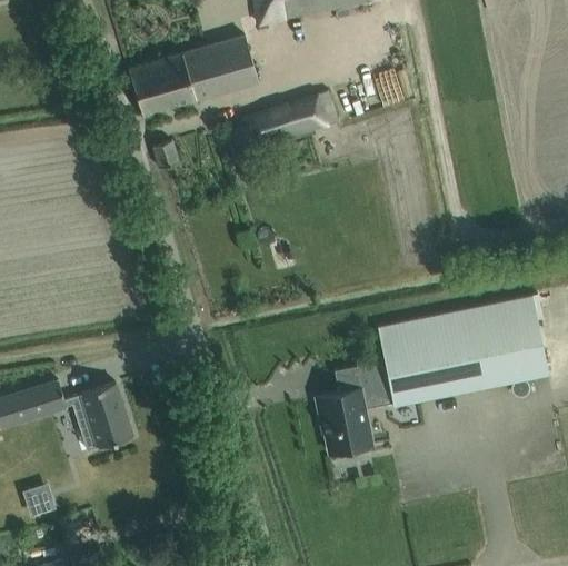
[(256,0),(261,25),(387,0),(256,0)]
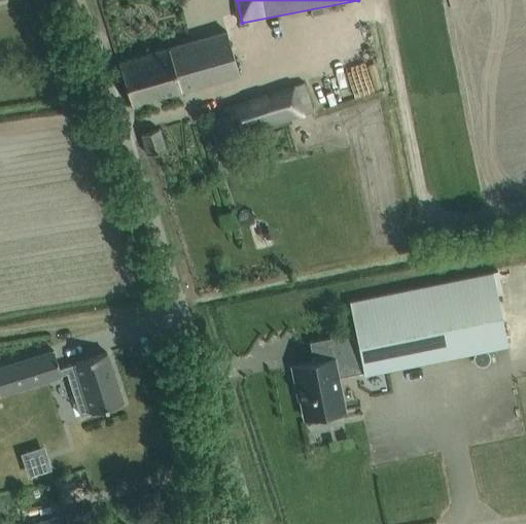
[(119,65),(133,108),(239,77),(226,34),(119,65)]
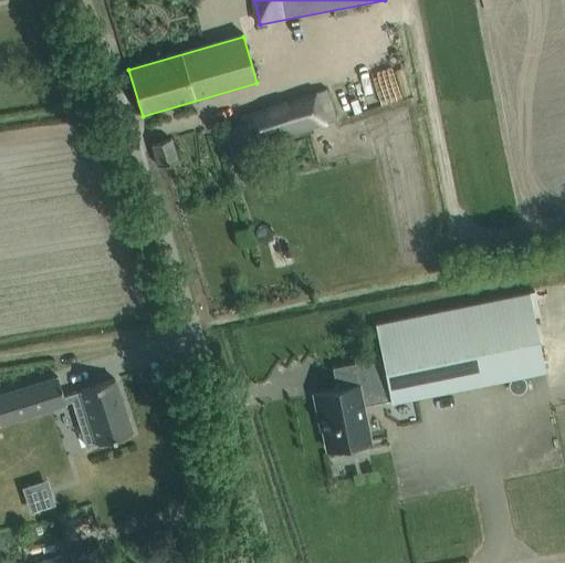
[(243,126),(230,129),(239,155),(326,124),(318,94),(241,120),(243,126)]
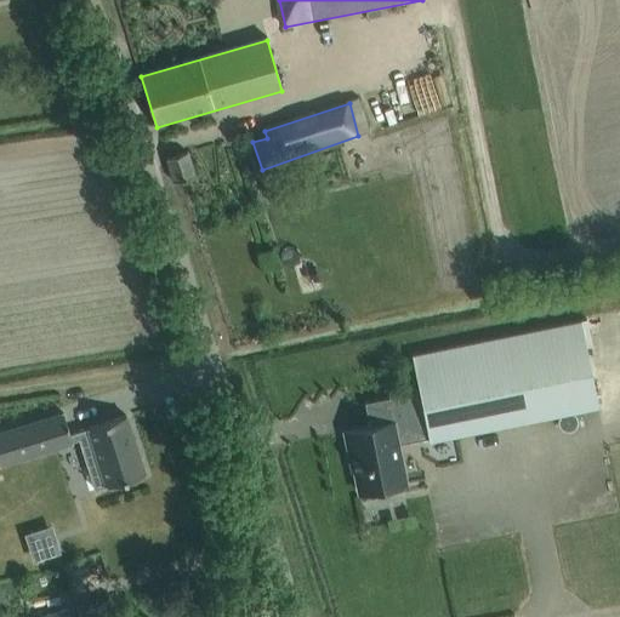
[(175,186),(195,178),(188,155),(168,161),(175,186)]
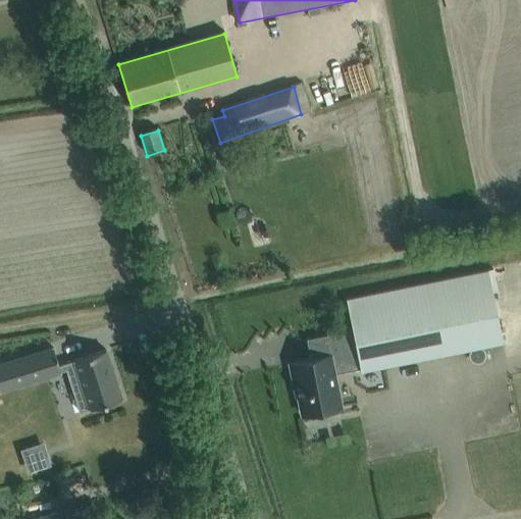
[(297,397),(295,398),(295,399),(298,399),(301,417),(311,416),(316,419),(326,417),(330,412),(340,410),(332,376),(359,371),(360,373),(502,345),(488,272),(347,302),(353,332),(307,342),(310,356),(315,355),(316,360),(290,366),(295,387),(297,397)]
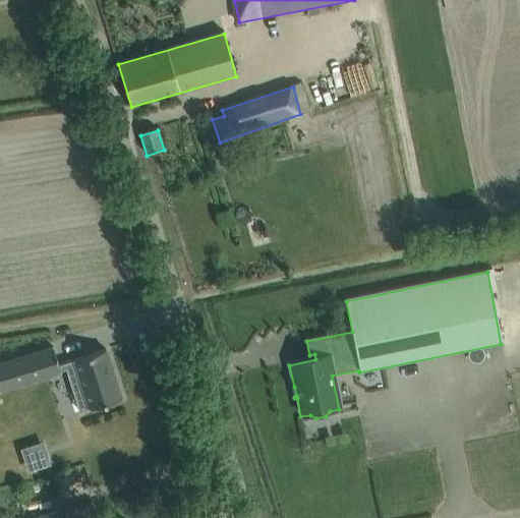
[(54,349),(0,365),(0,392),(61,373),(66,371),(79,413),(121,400),(106,351),(74,361),(59,366),(54,349)]
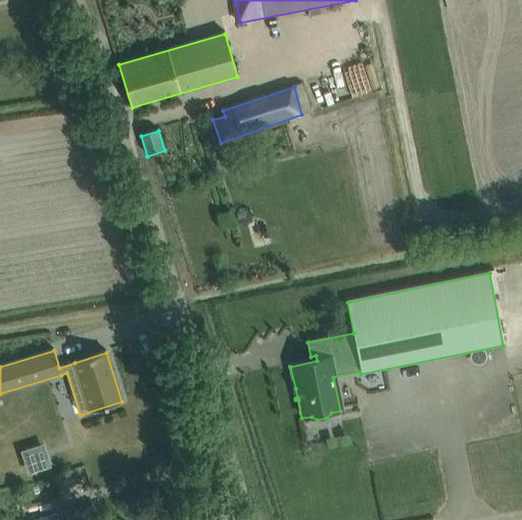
[(82,519),(80,510),(66,513),(67,519),(82,519)]
